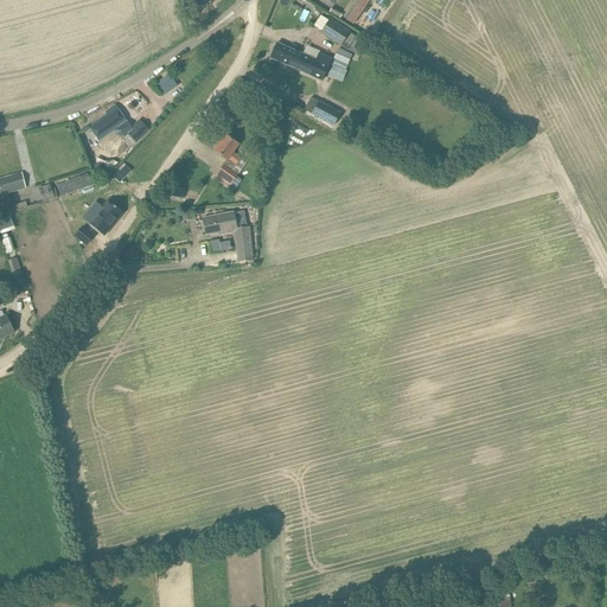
[(356,0),(344,18),(353,25),(369,0),(356,0)]
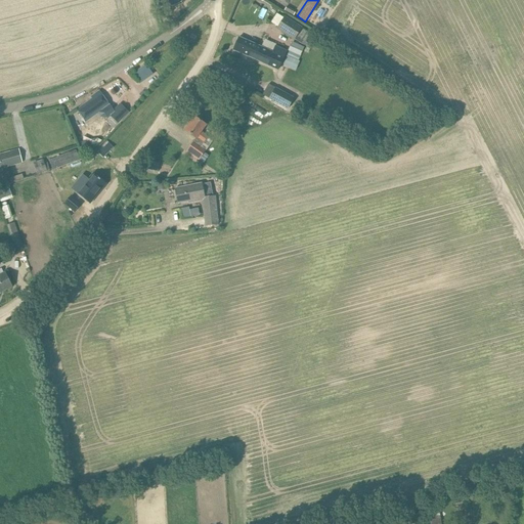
[(287,6),(285,10),(294,15),(296,11),(287,6)]
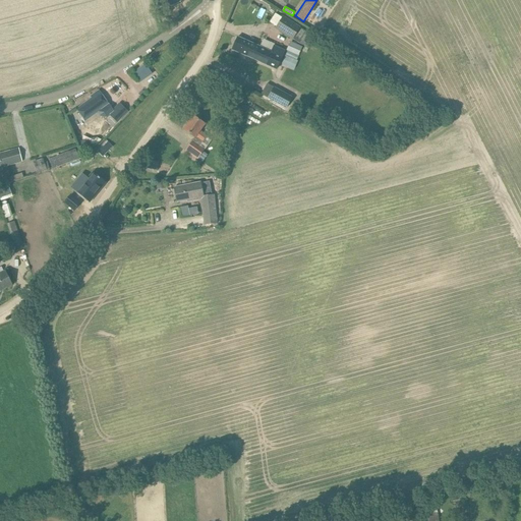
[(275,13),(270,21),(277,26),(275,29),(292,40),(293,39),(299,43),(306,32),(299,27),(300,27),(283,16),(282,18),(275,13)]
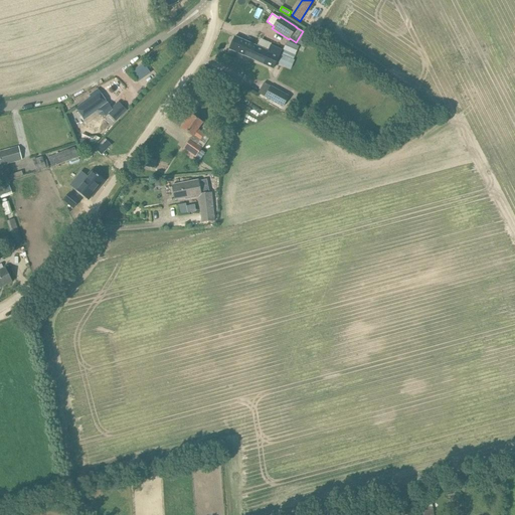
[(249,58),(255,45),(234,36),(229,49),(249,58)]
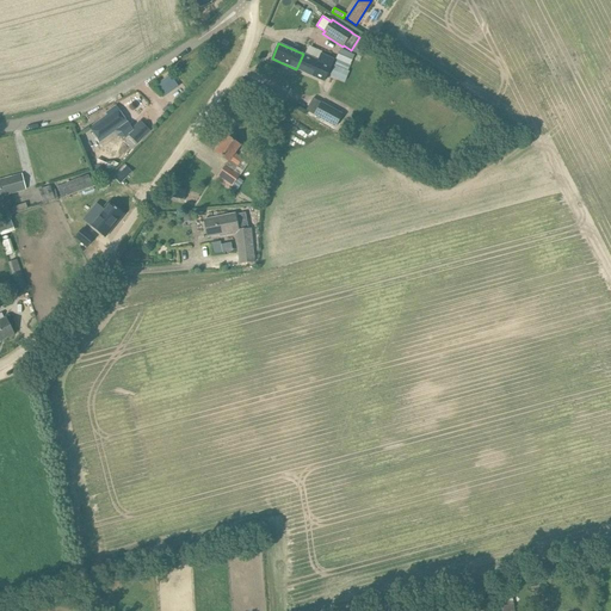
[(347,71),(355,55),(340,49),(335,59),(338,60),(335,66),(347,71)]
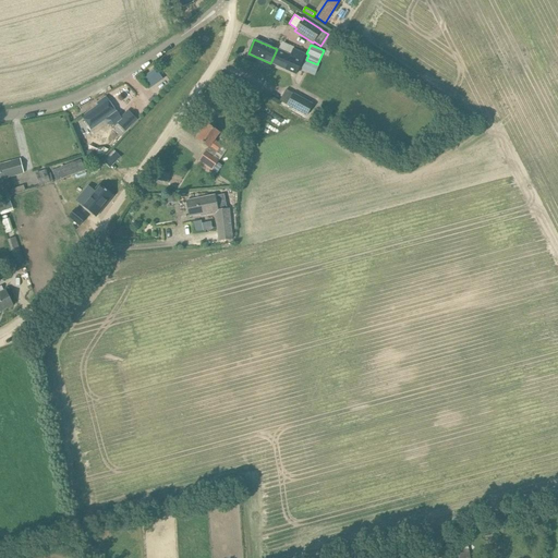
[(305,55),(293,49),(290,56),(277,49),(270,63),(295,74),(305,55)]
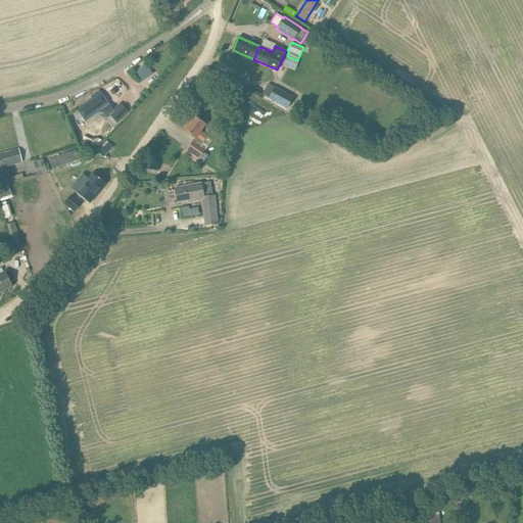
[(287,56),(283,64),(295,69),(298,62),(287,56)]
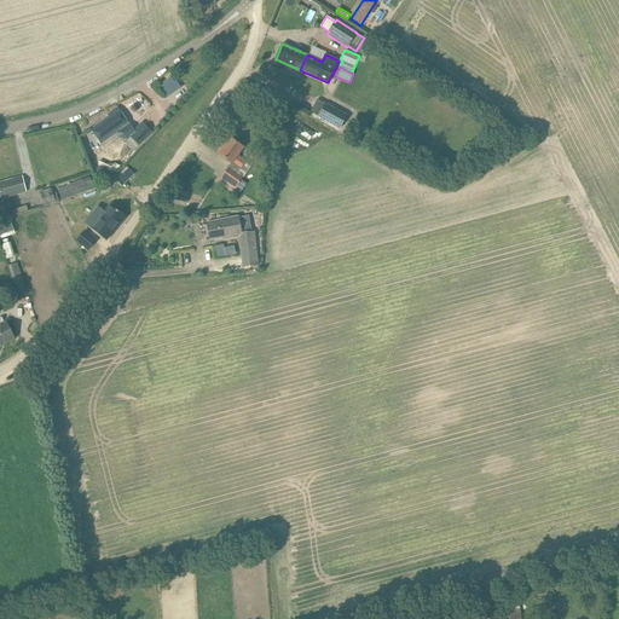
[(177,76),(162,81),(168,94),(181,90),(177,76)]
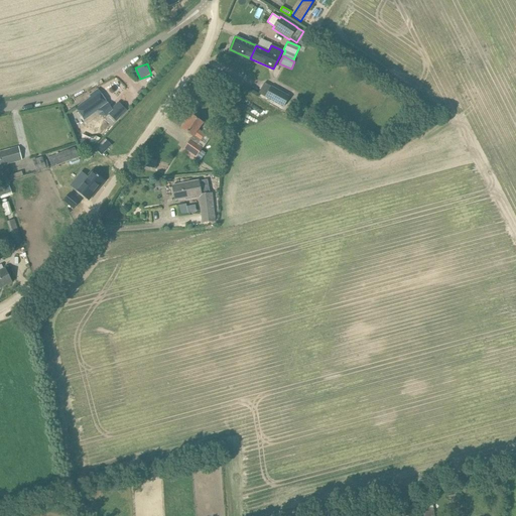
[(289,97),(264,83),(258,94),(283,107),(289,97)]
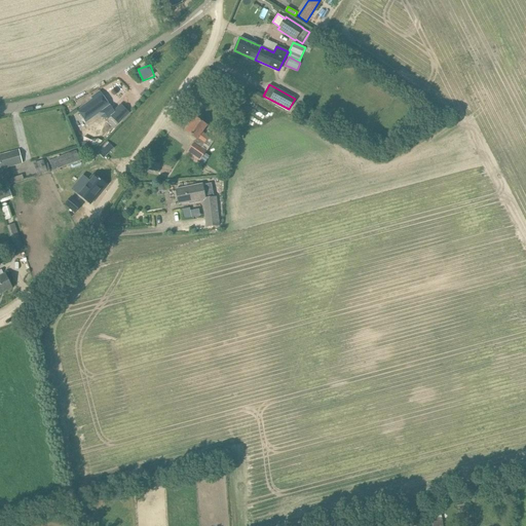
[(114,112),(100,91),(91,97),(92,99),(78,109),(86,122),(98,114),(101,117),(108,119),(111,116),(118,123),(128,112),(120,105),(114,112)]
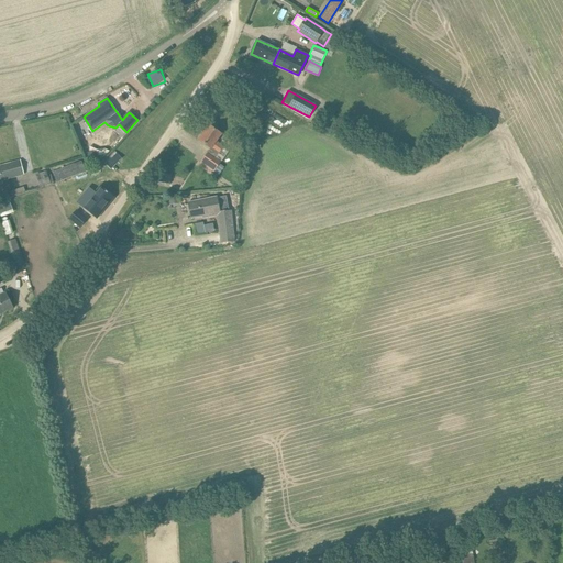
[(217,125),(208,119),(199,130),(203,133),(198,140),(210,148),(200,163),(213,172),(220,163),(214,158),(223,146),(216,141),(221,134),(214,129),(217,125)]
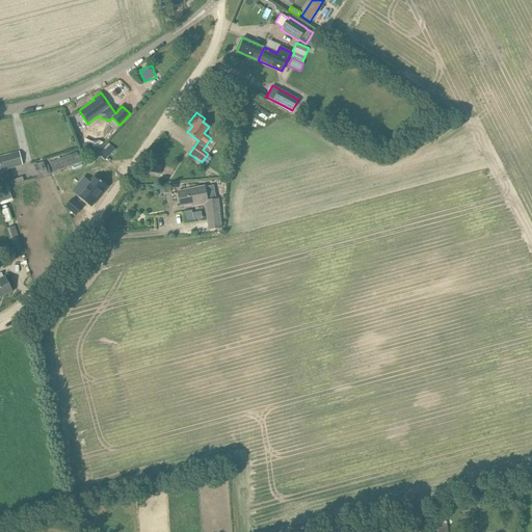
[(96,149),(84,142),(81,149),(94,154),(96,149)]
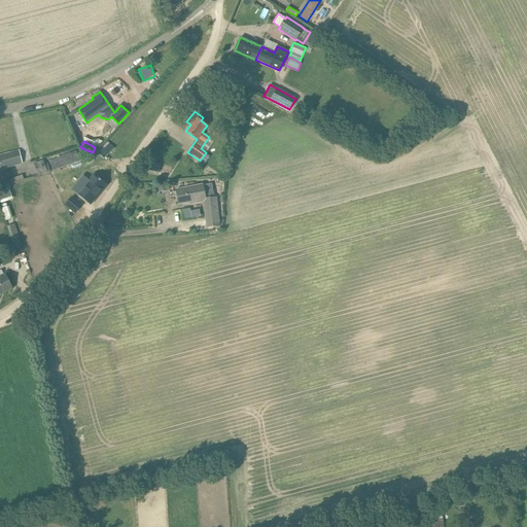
[(110,152),(114,148),(107,141),(104,145),(110,152)]
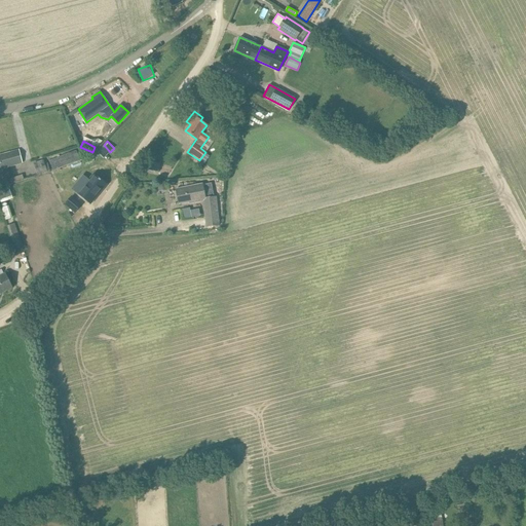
[(3,154),(6,167),(23,163),(19,150),(3,154)]
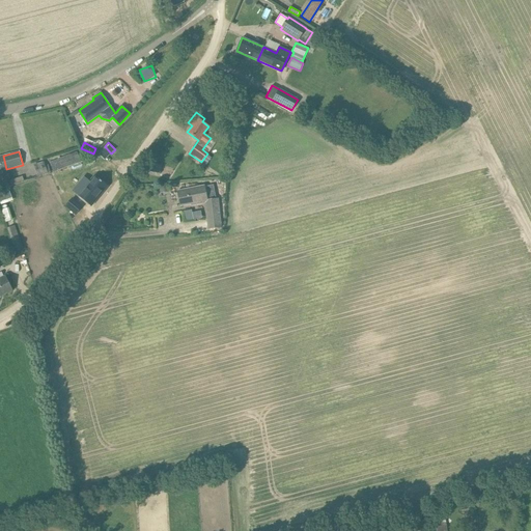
[(79,151),(50,162),(54,172),(83,162),(79,151)]
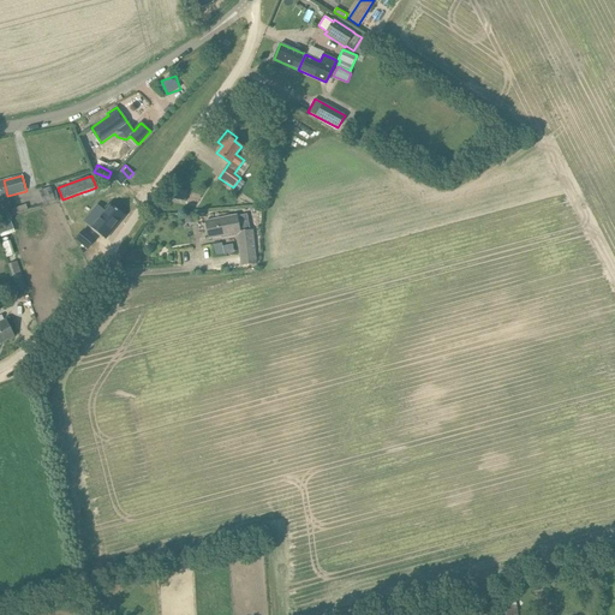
[(52,192),(51,187),(39,191),(43,206),(55,201),(58,199),(55,191),(52,192)]
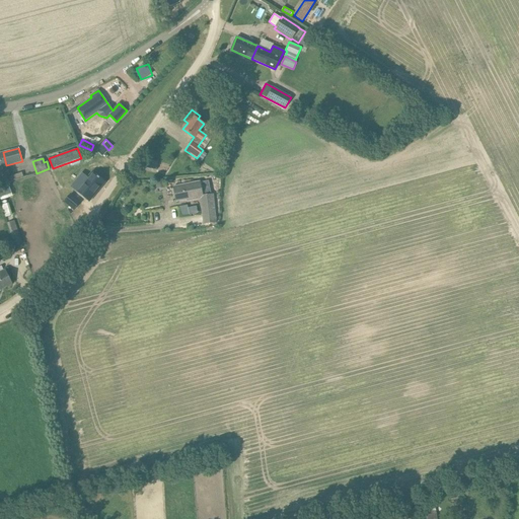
[(158,161),(144,158),(140,164),(139,166),(167,172),(169,164),(158,162),(158,161)]
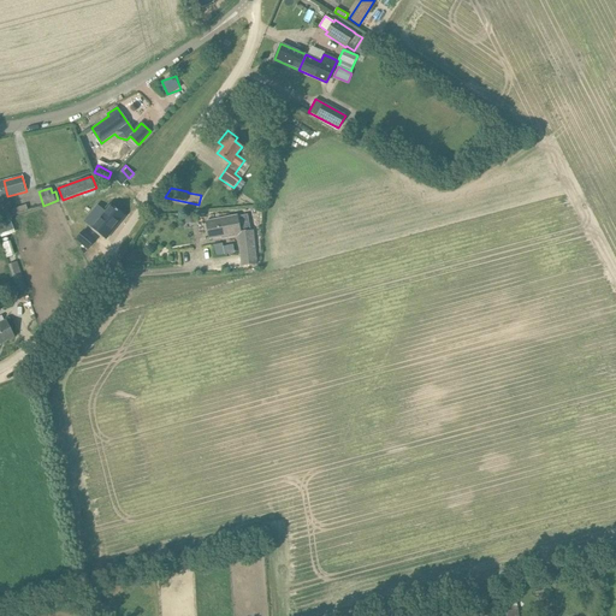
[(98,206),(84,221),(105,238),(112,229),(111,227),(122,214),(111,205),(105,212),(101,208),(98,206)]
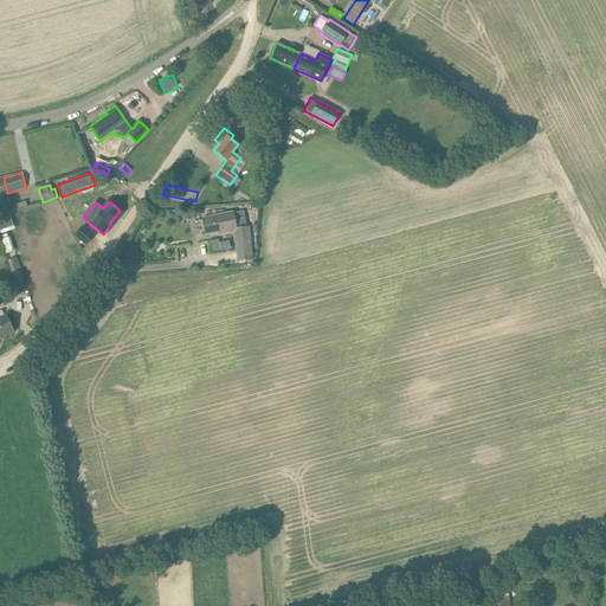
[(192,219),(191,210),(181,211),(182,220),(192,219)]
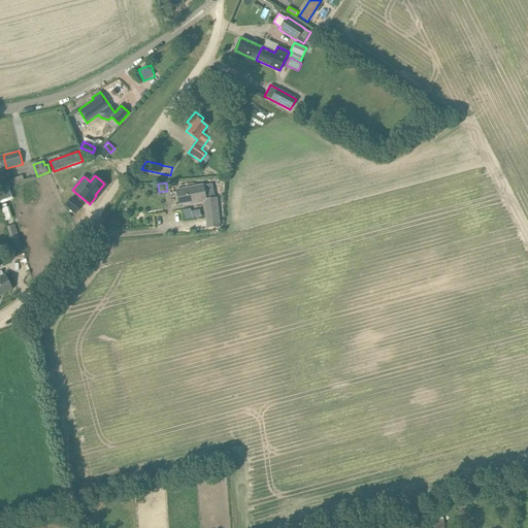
[(211,184),(204,186),(204,185),(176,191),(179,205),(190,202),(191,204),(197,203),(197,201),(203,200),(206,228),(220,227),(217,197),(215,197),(211,184)]
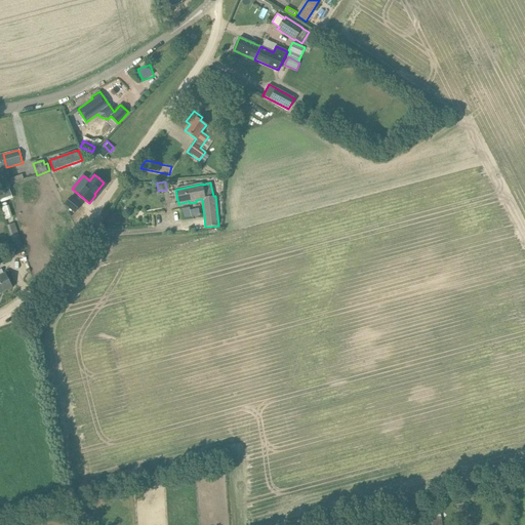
[(8,186),(0,188),(0,194),(2,202),(12,198),(8,186)]
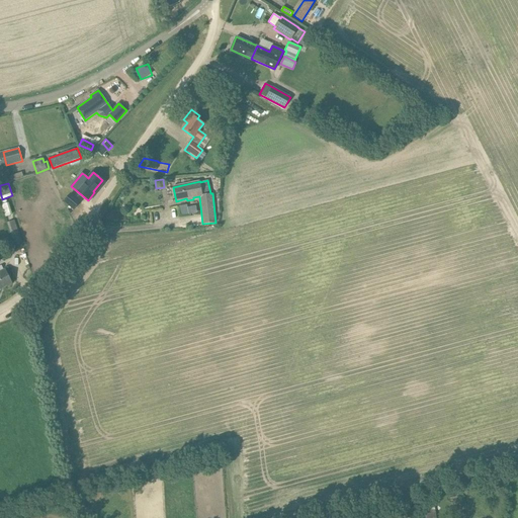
[(71,193),(64,201),(73,209),(74,209),(80,201),(71,193)]
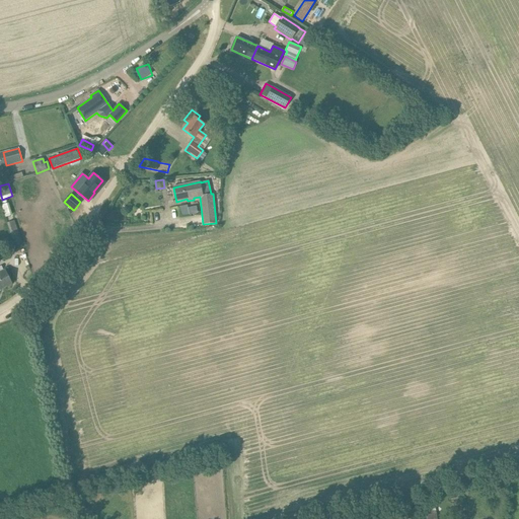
[(12,215),(8,203),(3,205),(7,216),(12,215)]
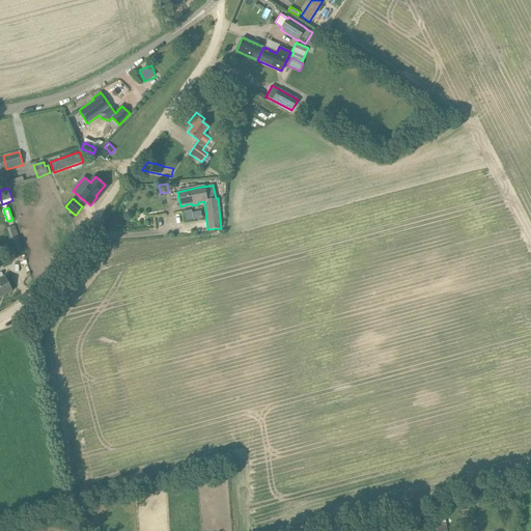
[(187,221),(195,219),(193,208),(185,211),(187,221)]
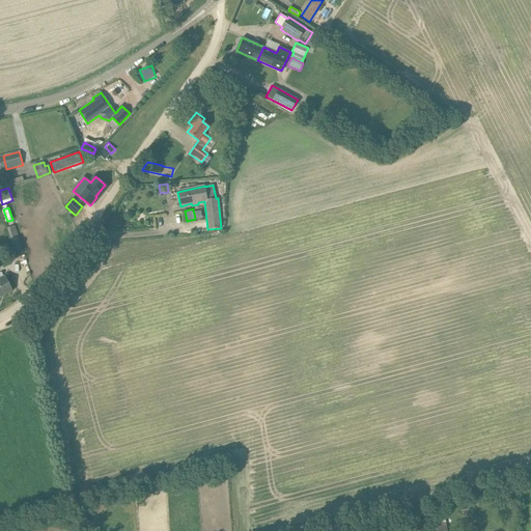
[(23,249),(15,225),(8,227),(16,252),(23,249)]
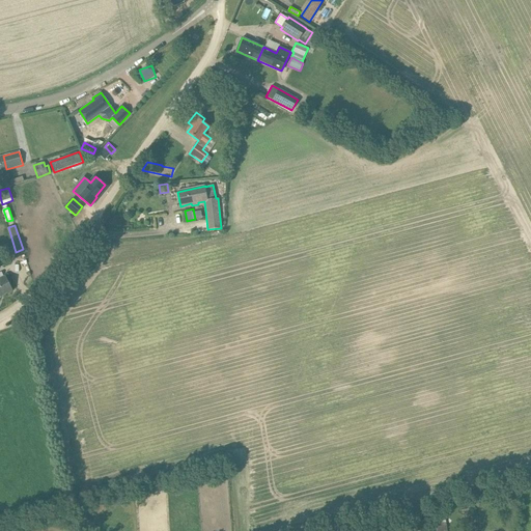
[(0,297),(12,290),(7,281),(5,276),(0,278),(0,297)]
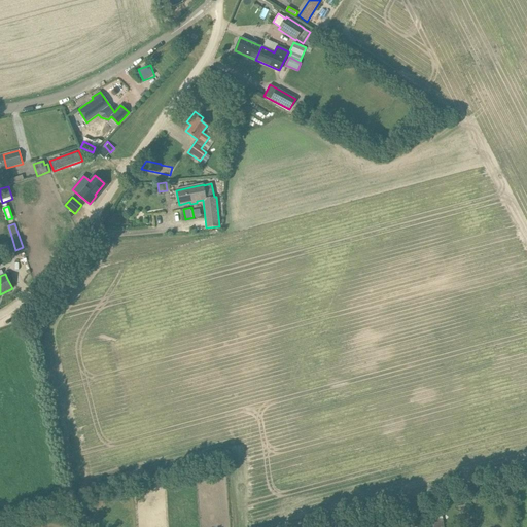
[(85,518),(83,501),(75,503),(78,519),(85,518)]
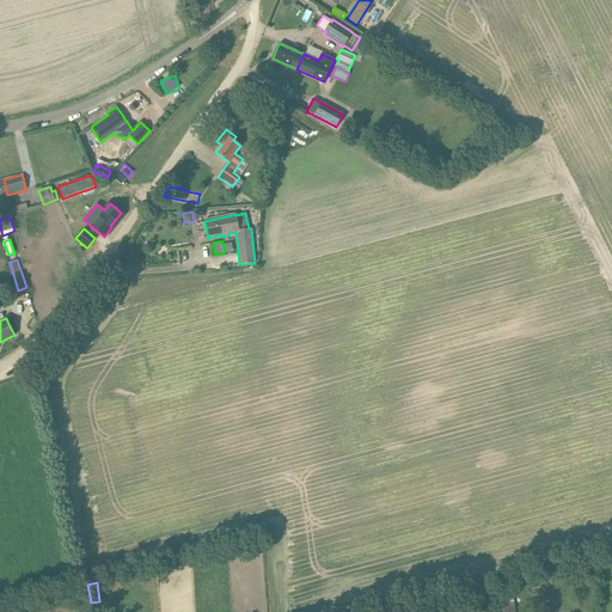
[(503,611),(516,611),(515,601),(502,603),(503,611)]
